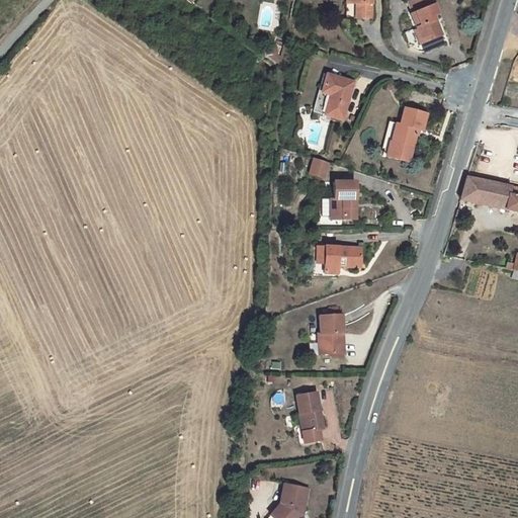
[(347,0),(347,16),(372,16),(372,0),(347,0)]
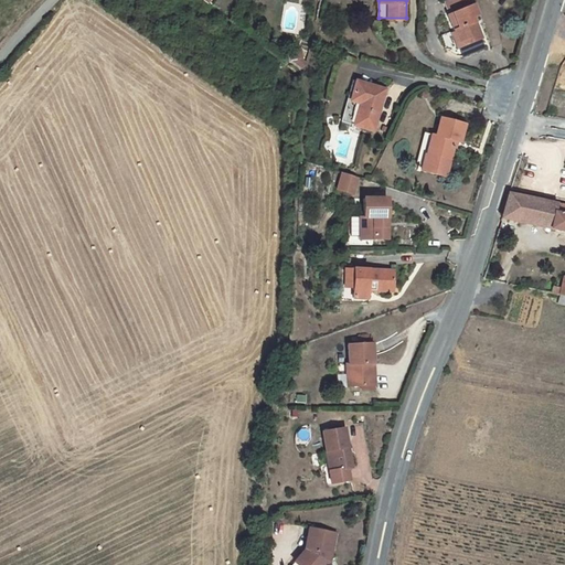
[(462,41),(472,36),(475,42),(483,39),(475,16),(480,13),(476,4),(451,13),(458,31),(462,41)]
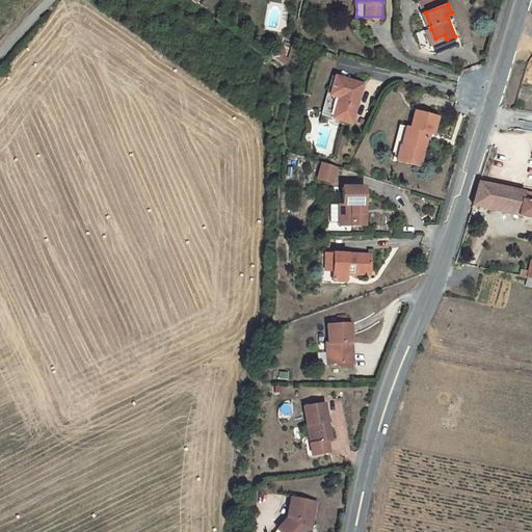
[(447,40),(445,34),(435,38),(431,29),(427,30),(433,45),(447,40)]
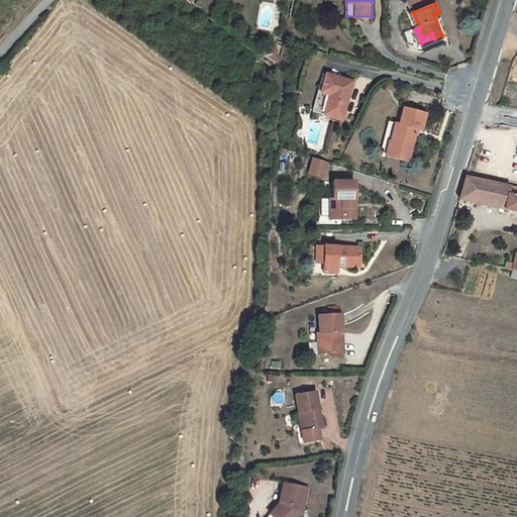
[(271,44),(261,45),(262,54),(273,53),(271,44)]
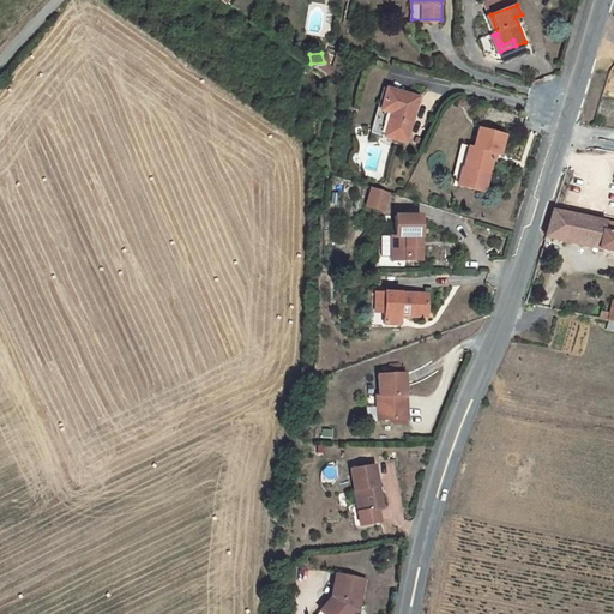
[(329,74),(333,68),(326,61),(320,68),(329,74)]
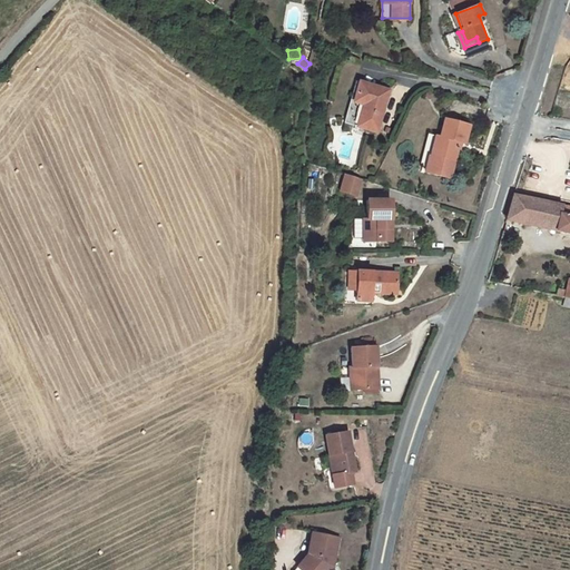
[(355,109),(362,82),(359,81),(351,108),(355,109)]
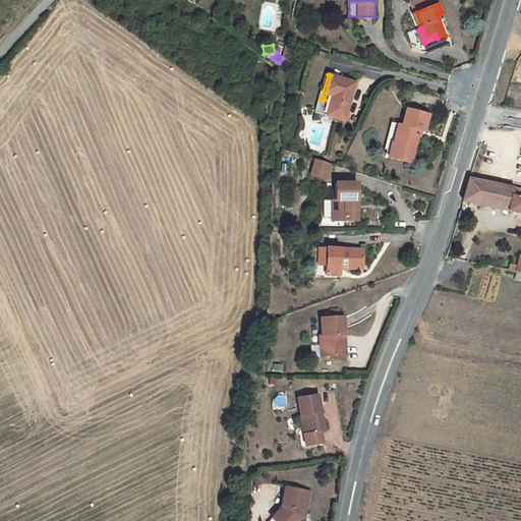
[(331,116),(347,120),(358,82),(331,75),(325,100),(321,99),(316,112),(324,114),(324,117),(330,119),(331,116)]
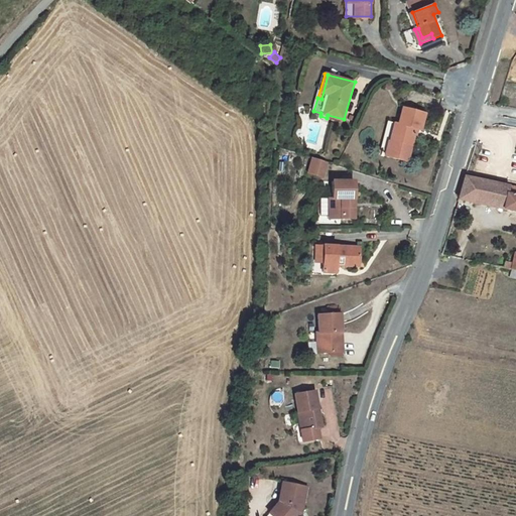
[(409,162),(412,147),(417,130),(422,131),(426,114),(404,108),(400,124),(388,122),(382,149),(388,151),(387,156),(409,162)]
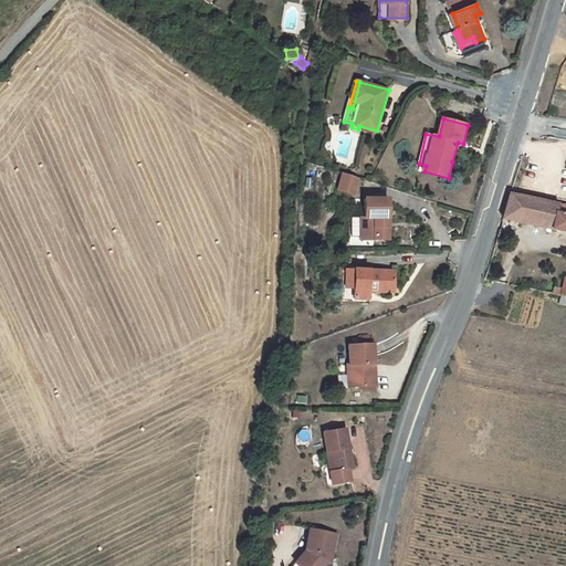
[(342,174),(337,190),(354,196),(358,179),(342,174)]
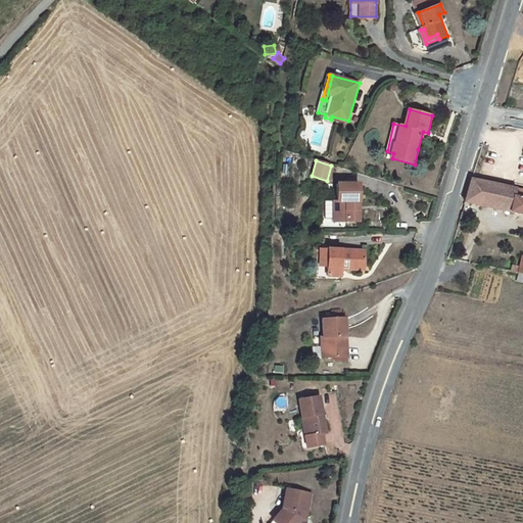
[(464,203),(522,217),(522,190),(470,179),(464,203)]
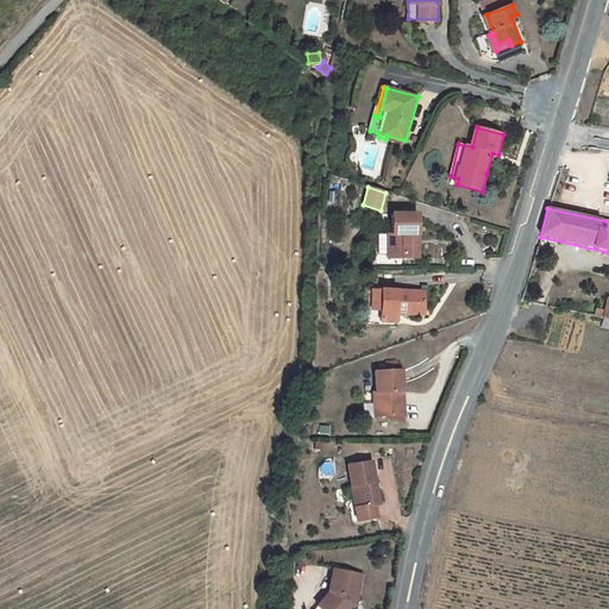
[(403,258),(419,258),(419,214),(393,214),(393,234),(378,234),(380,255),(389,255),(403,255),(403,258)]
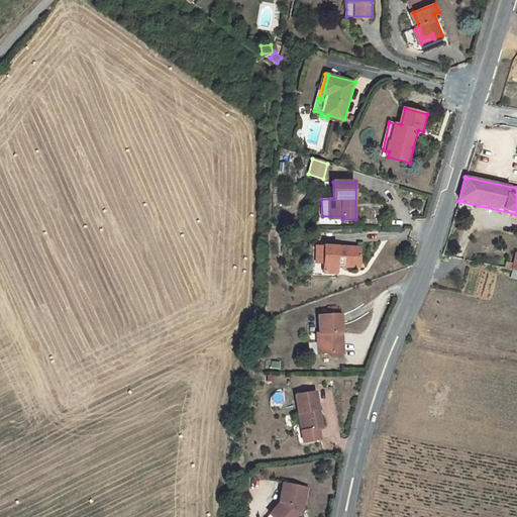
[(324,264),(324,246),(316,245),(316,264),(324,264)]
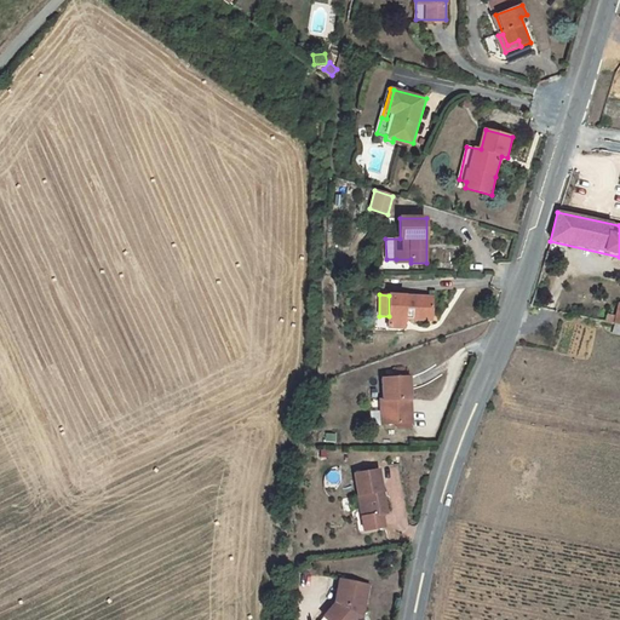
[(434,298),(389,296),(389,316),(389,327),(403,328),(405,322),(408,320),(432,321),(434,298)]
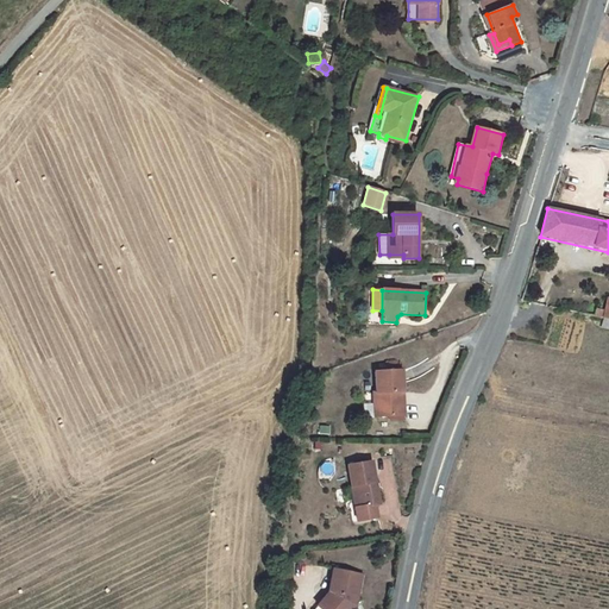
[(608,299),(606,299),(604,311),(592,308),(590,316),(608,320),(608,299)]
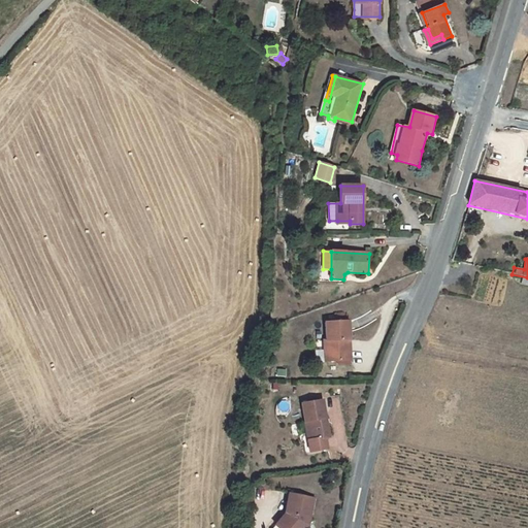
[(349,322),(327,323),(328,341),(324,341),(325,362),(350,361),(349,322)]
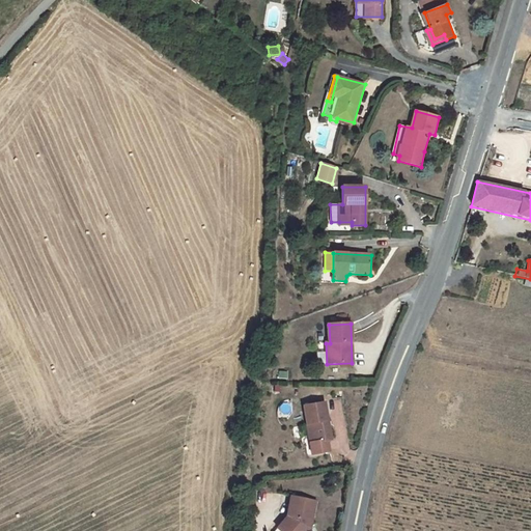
[(312,453),(330,451),(328,440),(332,439),(326,401),(305,406),(308,424),(309,424),(312,442),(311,442),(312,453)]
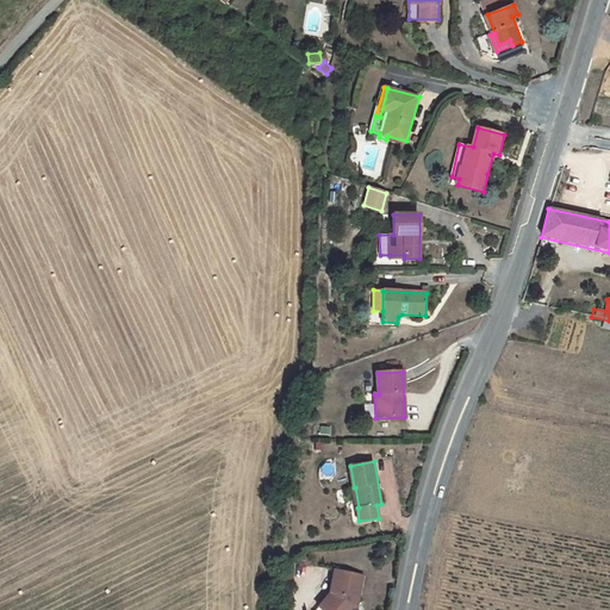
[(381,521),(380,534),(390,535),(391,522),(381,521)]
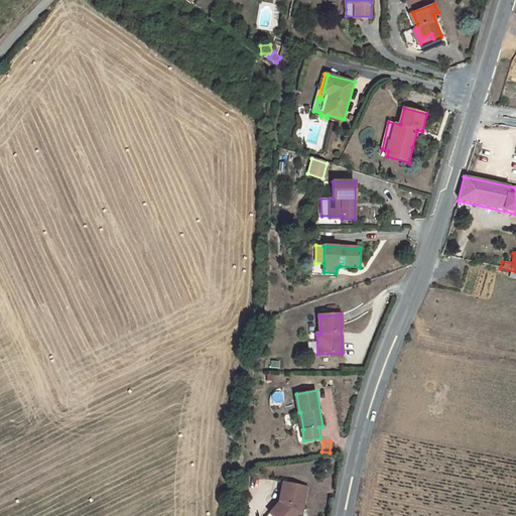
[(308,489),(282,483),(278,503),(269,514),(271,515),(299,515),(301,515),(308,489)]
